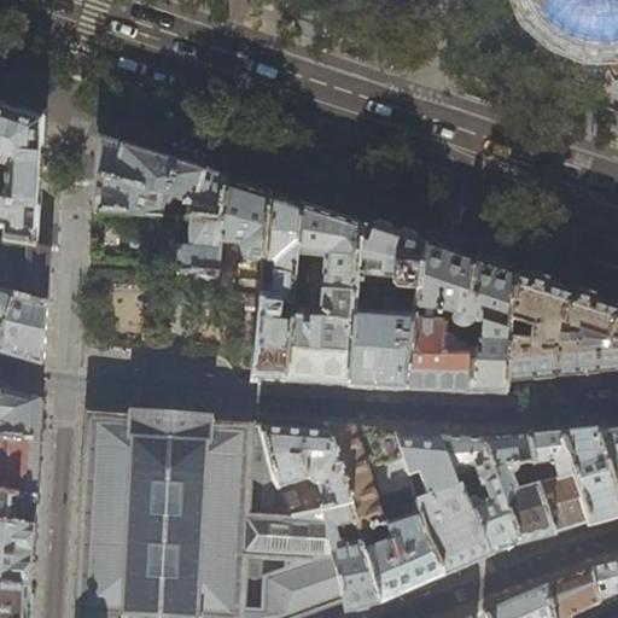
[(617,0),(522,0),(524,5),(536,18),(557,34),(573,41),(582,42),(590,44),(600,44),(612,44),(617,41),(617,0)]
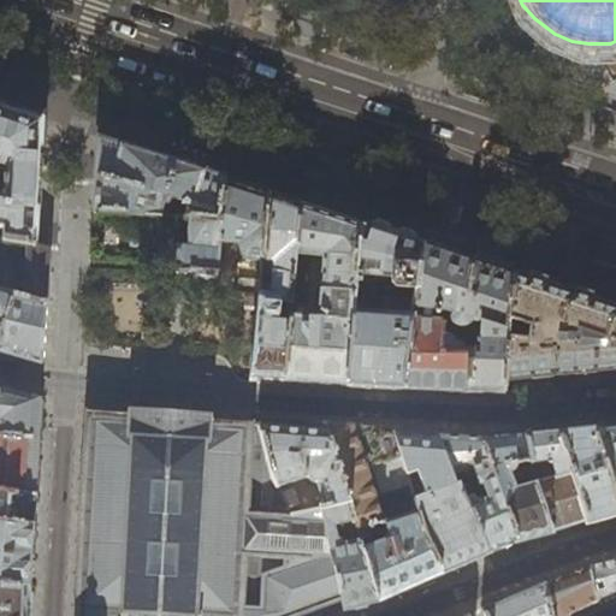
[(320,27),(296,19),(292,29),(297,37),(309,40),(318,35),(320,27)]
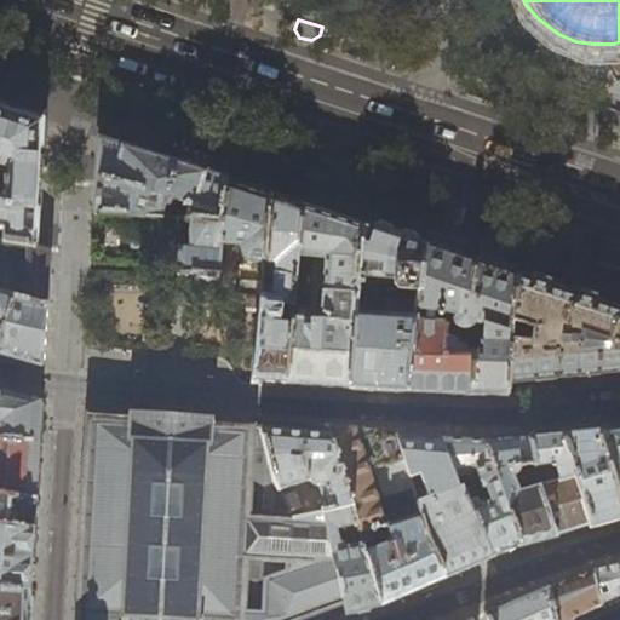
[(0,107),(0,242),(4,242),(35,246),(39,189),(44,121),(0,107)]
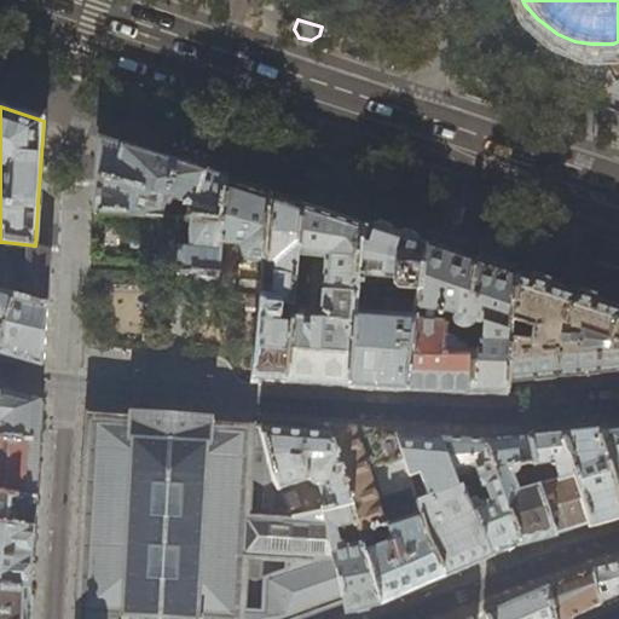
[(184,220),(187,220),(220,225),(223,196),(226,180),(225,180),(178,165),(158,158),(98,139),(97,155),(96,180),(94,215),(166,218),(166,212),(161,209),(163,197),(185,204),(184,220)]
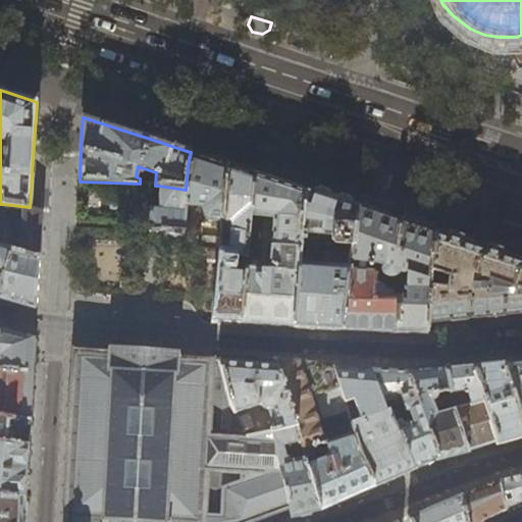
[(155,124),(150,139),(190,152),(195,139),(155,124)]
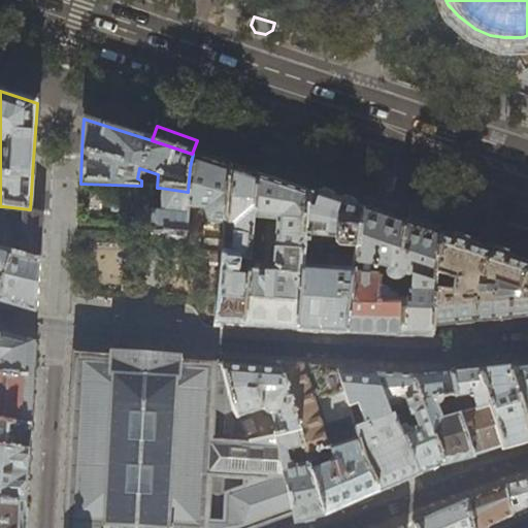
[(200,218),(226,220),(230,166),(197,155),(193,154),(190,167),(188,192),(160,188),(160,212),(153,212),(152,234),(155,234),(168,235),(168,237),(199,238),(200,218)]
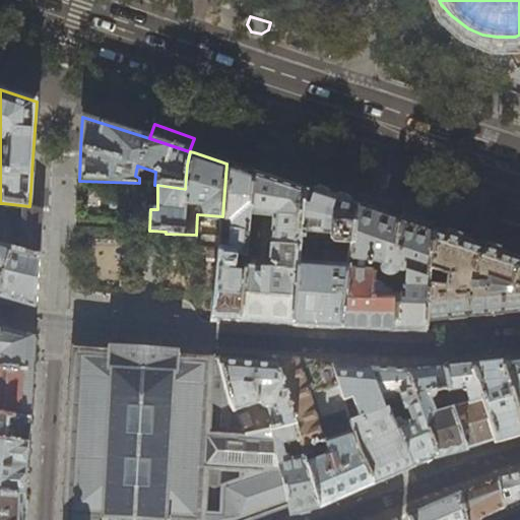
[(228,324),(240,325),(243,278),(234,277),(236,260),(245,261),(249,214),(253,173),(231,166),(226,164),(222,216),(220,249),(213,322),(228,324)]
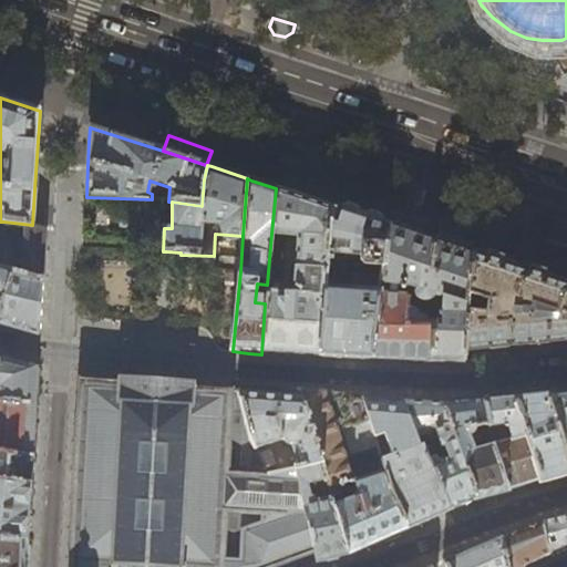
[(308,356),(318,356),(325,288),(328,255),(332,222),(336,209),(280,189),(276,188),(271,234),(288,236),(281,294),(266,294),(265,303),(261,354),(274,354),(308,356)]
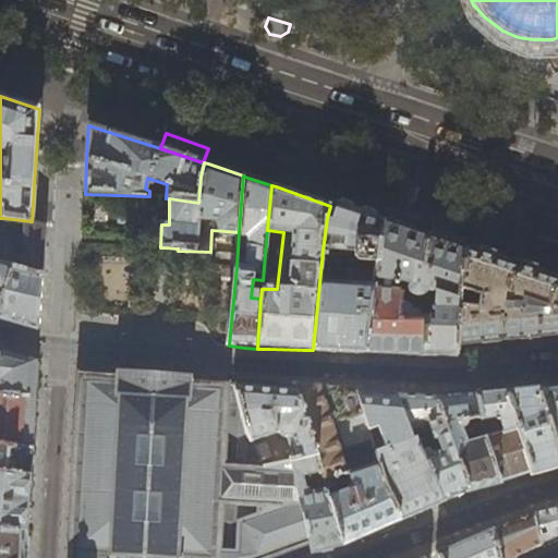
[(368,271),(374,271),(378,221),(355,214),(330,206),(327,218),(323,251),(328,251),(328,249),(346,251),(346,255),(354,256),(358,261),(368,262),(368,271)]
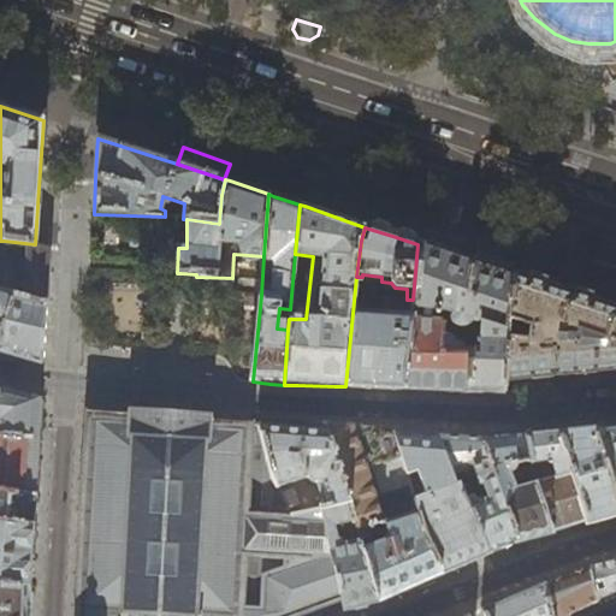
[(424,234),(420,244),(457,258),(461,246),(424,234)]
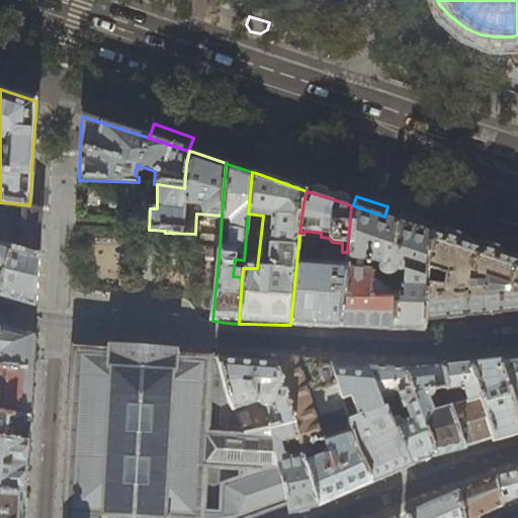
[(30,207),(29,205),(3,202),(0,202),(0,294),(36,305),(39,244),(41,209),(30,207)]
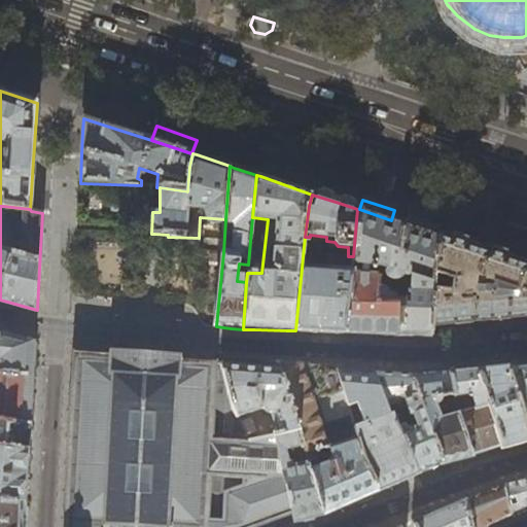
[(351,270),(346,334),(389,336),(429,337),(430,324),(440,236),(398,222),(391,220),(359,209),(357,209),(353,256),(351,270)]
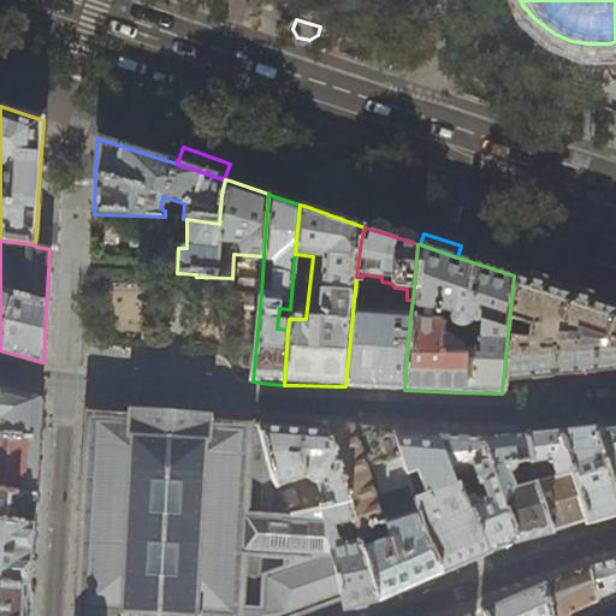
[(592,371),(615,367),(615,309),(581,298),(514,276),(503,379),(526,377),(592,371)]
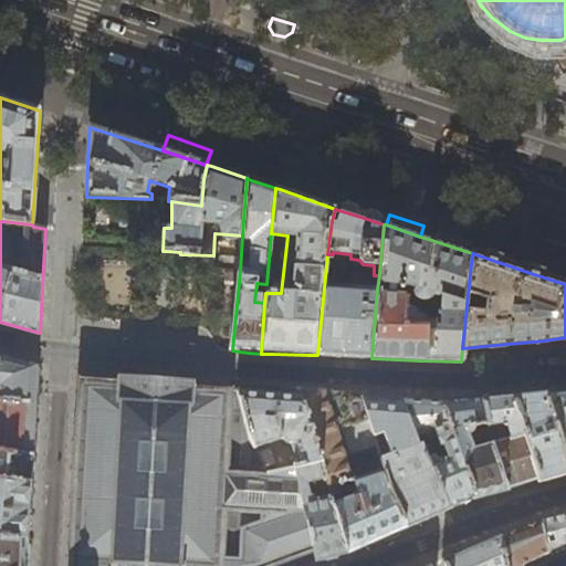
[(343,356),(371,358),(377,290),(324,287),(317,355),(343,356)]
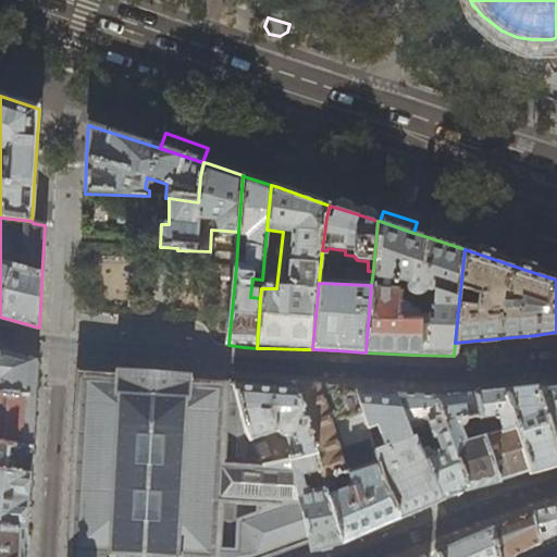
[(0,400),(34,406),(37,361),(0,350),(0,400)]
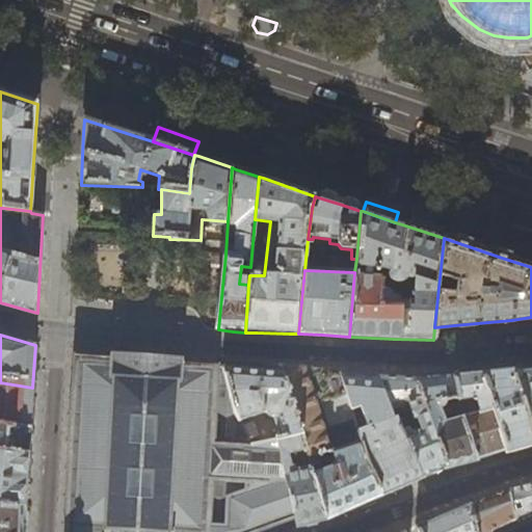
[(256,531),(295,519),(276,440),(269,442),(248,445),(239,420),(234,410),(223,369),(215,367),(179,364),(113,357),(113,360),(75,356),(69,474),(64,531),(256,531)]
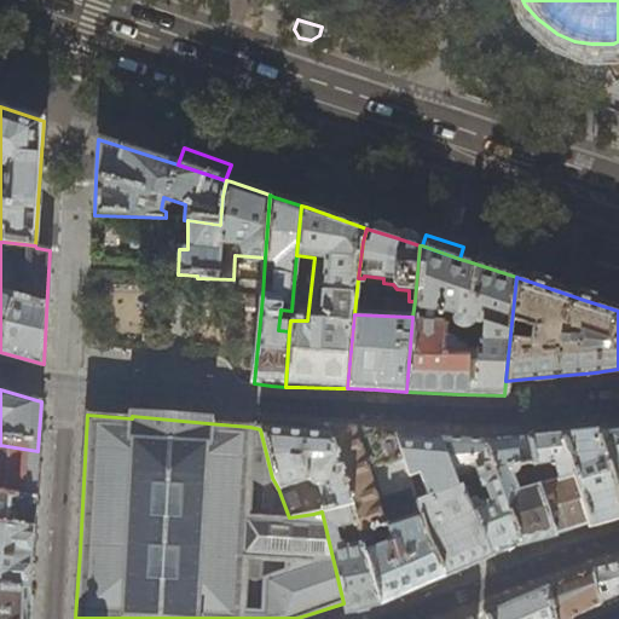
[(389,432),(354,428),(350,427),(323,424),(324,433),(348,507),(380,607),(414,591),(444,577),(418,512),(381,524),(365,470),(372,468),(381,496),(411,487),(389,432)]
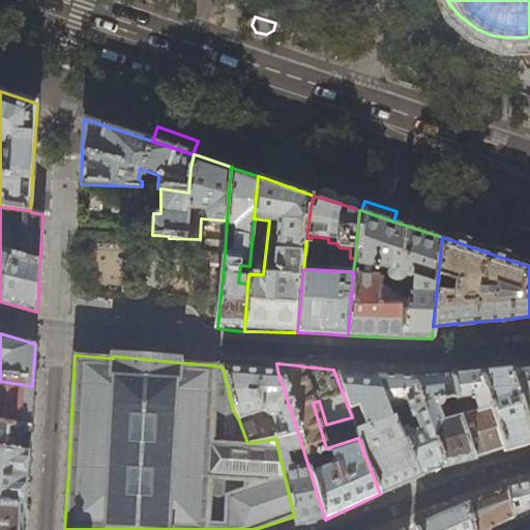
[(529,366),(524,367),(510,370),(529,432),(529,366)]
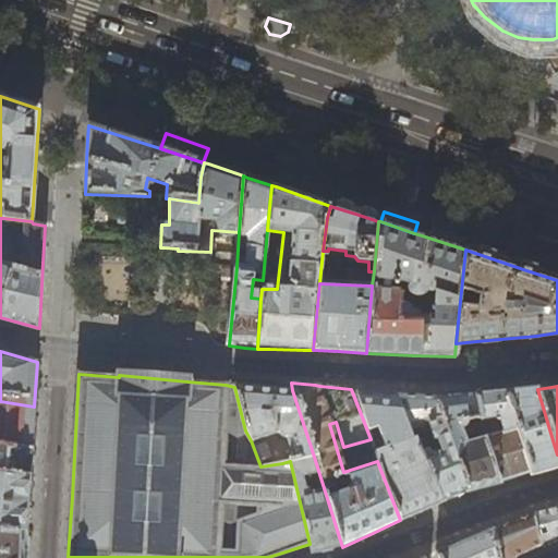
[(264,388),(234,387),(245,431),(251,440),(276,432),(280,437),(283,438),(287,439),(290,450),(279,455),(282,463),(290,461),(314,457),(292,390),(264,388)]
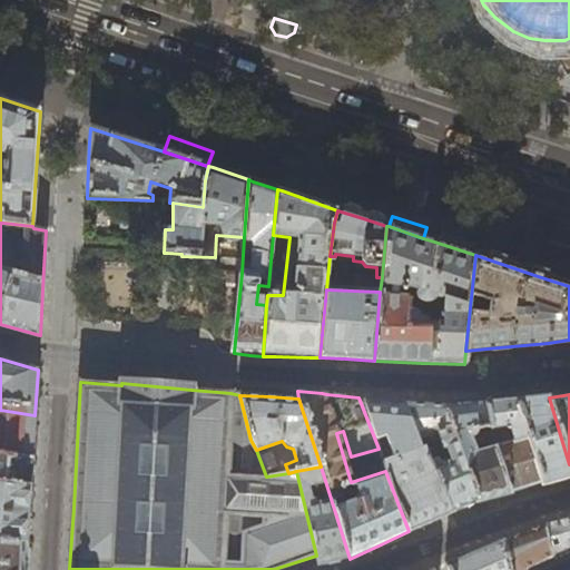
[(380,400),(359,397),(379,449),(385,471),(409,531),(429,523),(451,513),(404,402),(380,400)]
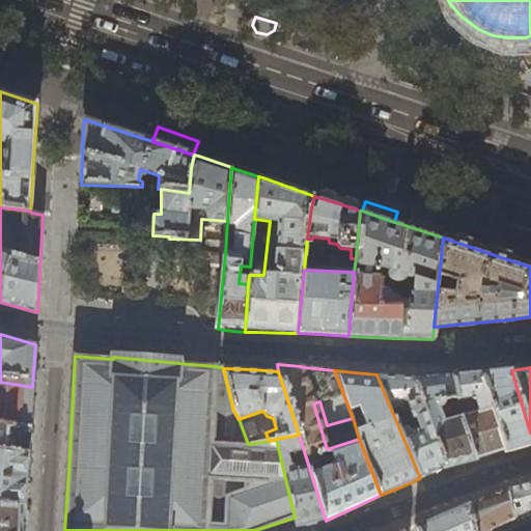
[(495,371),(479,372),(504,449),(506,452),(516,449),(530,445),(530,432),(511,370),(495,371)]
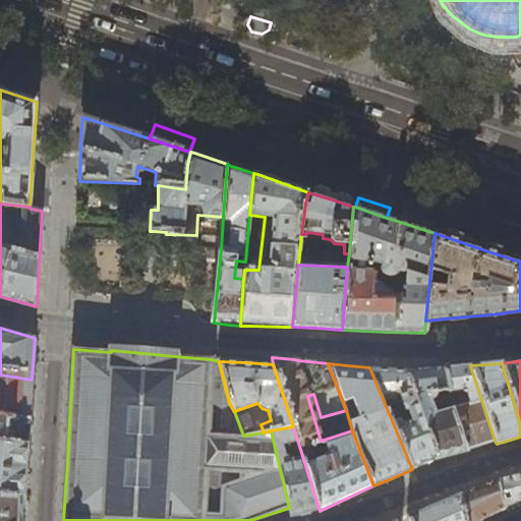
[(458,366),(442,368),(450,400),(467,450),(481,445),(495,441),(470,365),(458,366)]
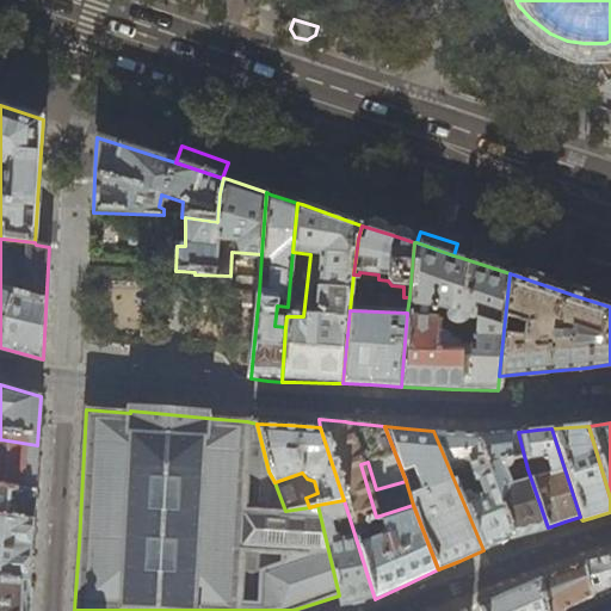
[(451,432),(433,431),(483,550),(498,545),(512,539),(531,535),(548,530),(548,528),(528,469),(518,432),(504,432),(480,433),(451,432)]
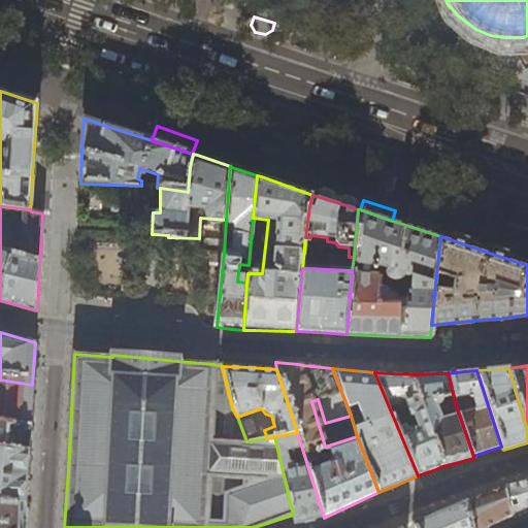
[(32,387),(32,385),(0,380),(0,421),(30,425),(32,387)]
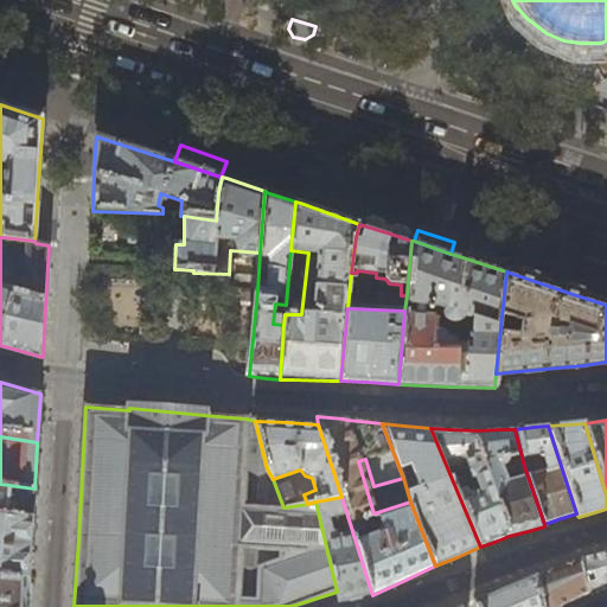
[(33,504),(34,489),(0,484),(0,515),(32,517),(33,504)]
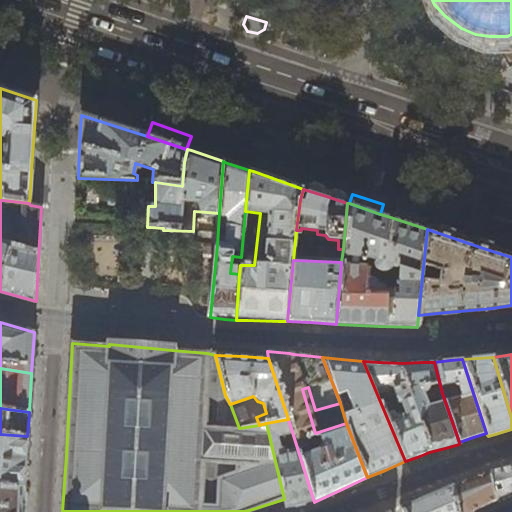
[(299,506),(314,502),(288,419),(266,423),(284,499),(286,509),(299,506)]
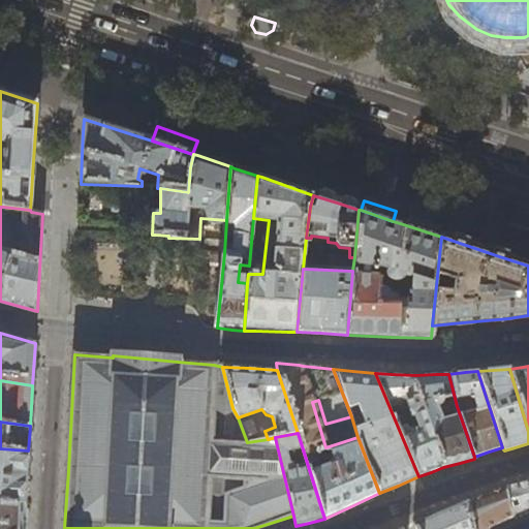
[(27,476),(28,450),(0,448),(0,501),(25,502),(27,476)]
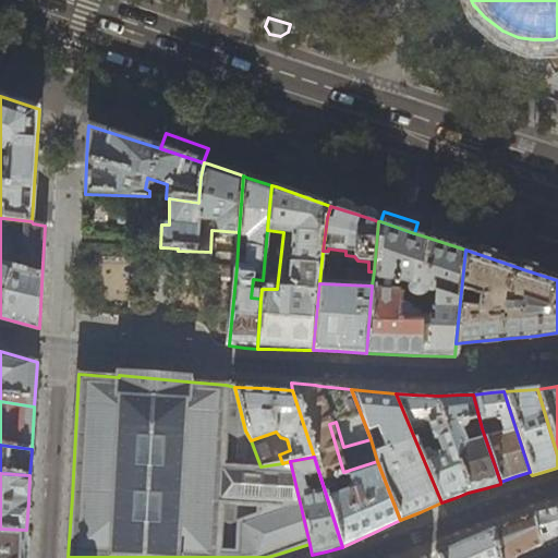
[(557,536),(557,505),(557,506),(534,512),(542,544),(557,536)]
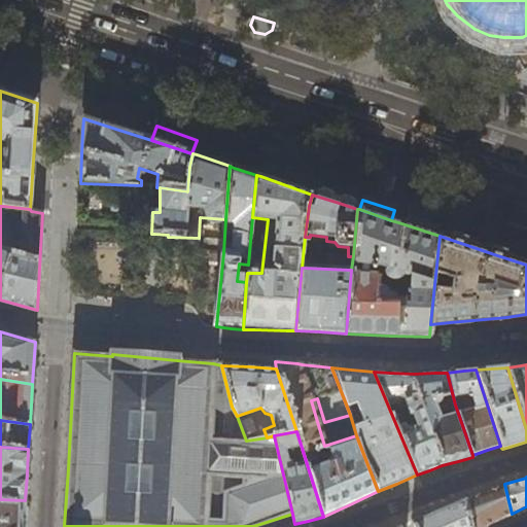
[(482,526),(499,520),(512,514),(504,484),(494,488),(465,497),(472,526),(482,526)]
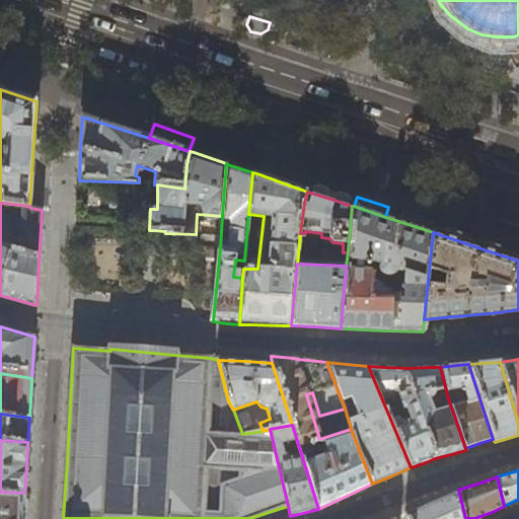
[(465,518),(458,490),(444,496),(405,513),(406,518),(465,518)]
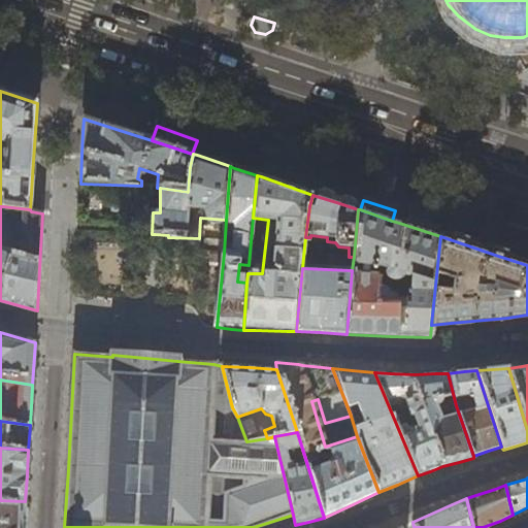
[(23,527),(25,501),(0,500),(0,527),(23,527)]
